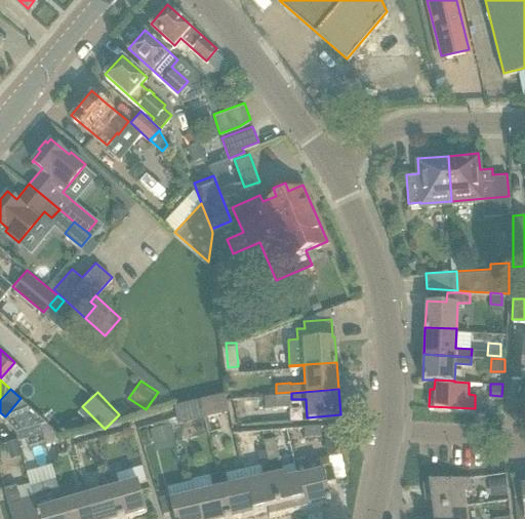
[(204,414),(228,408),(224,392),(199,398),(204,414)]
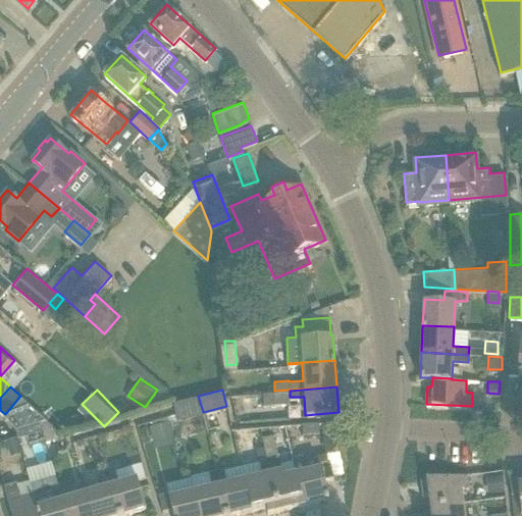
[(274,391),(262,392),(263,404),(291,402),(290,397),(290,391),(274,391)]
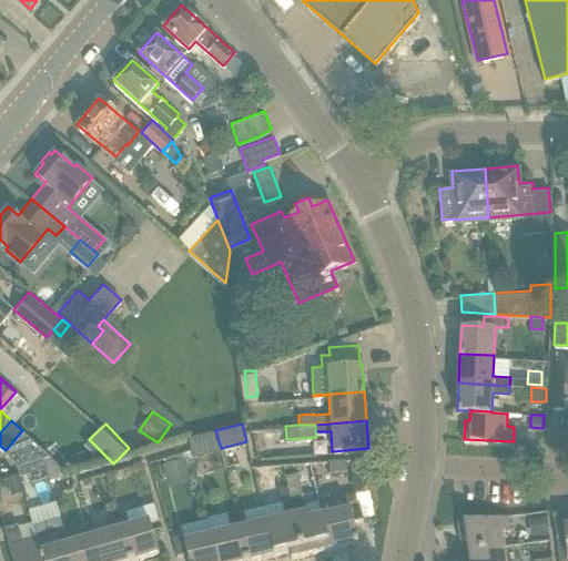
[(14,440),(6,450),(17,465),(50,455),(22,430),(14,440)]
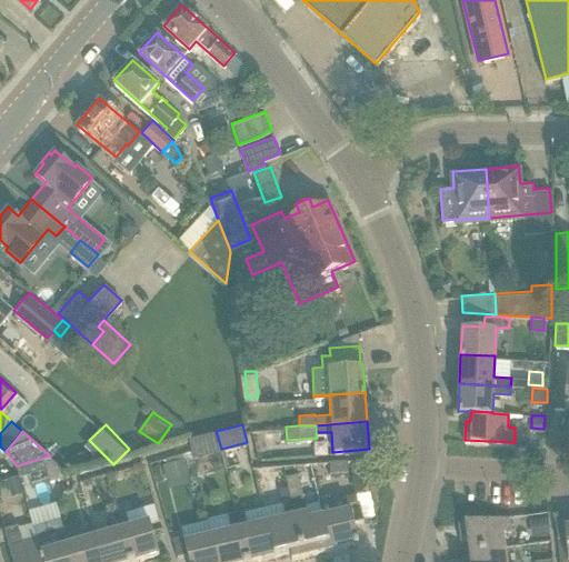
[(192,457),(221,449),(216,431),(188,438),(192,457)]
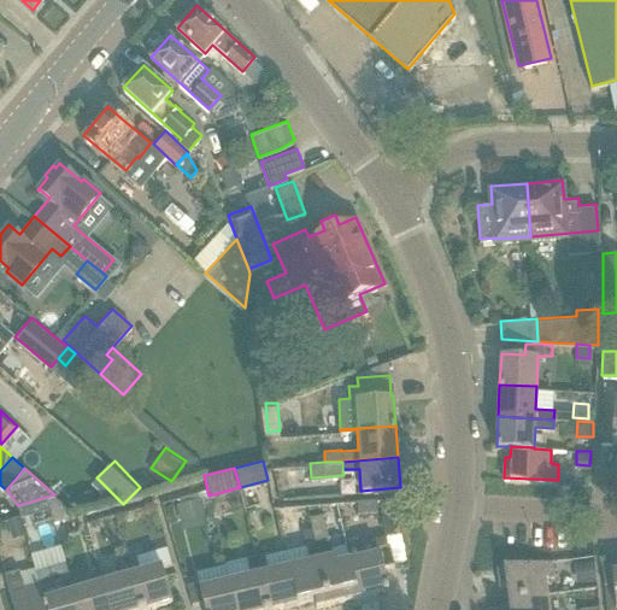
[(93,491),(78,494),(83,511),(98,506),(93,491)]
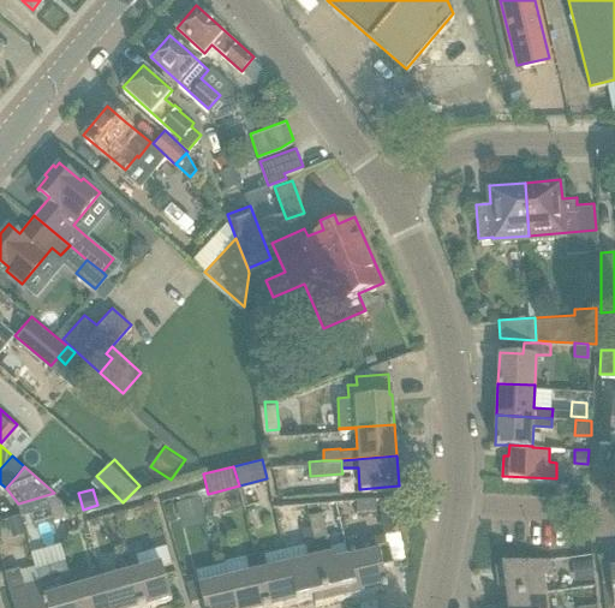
[(54,518),(77,512),(54,493),(48,494),(54,518)]
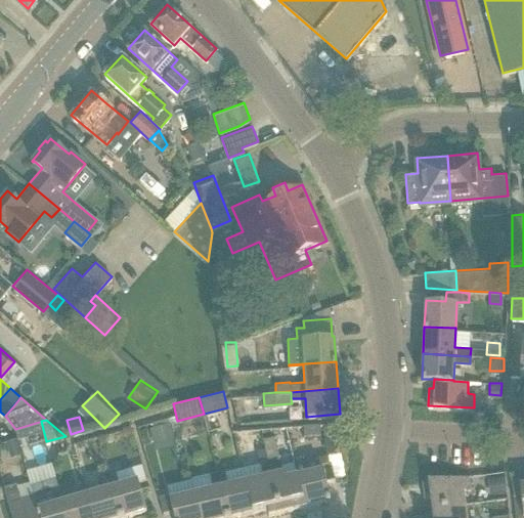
[(302,434),(320,433),(319,423),(301,424),(302,434)]
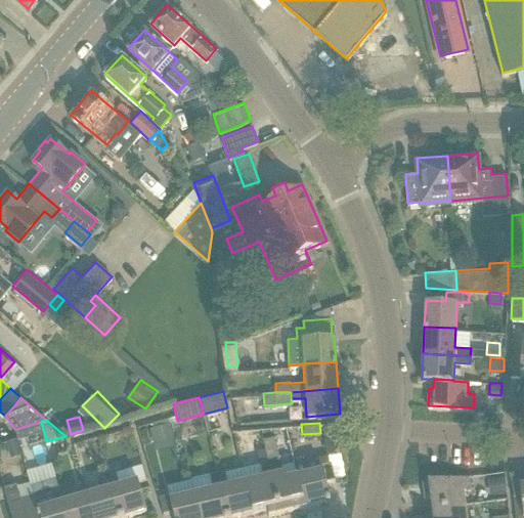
[(274,433),(262,436),(264,446),(265,450),(267,458),(279,455),(274,433)]
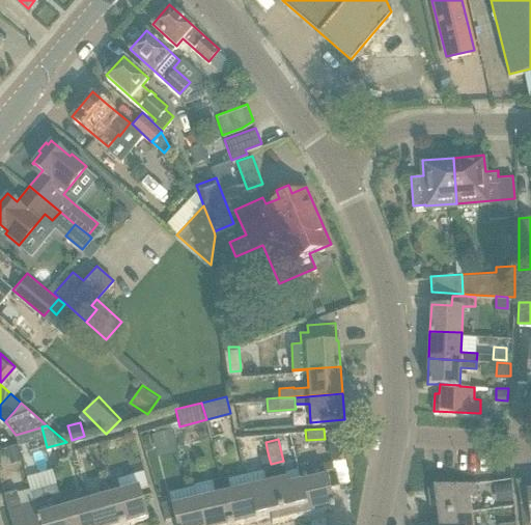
[(16,443),(7,445),(10,457),(19,453),(16,443)]
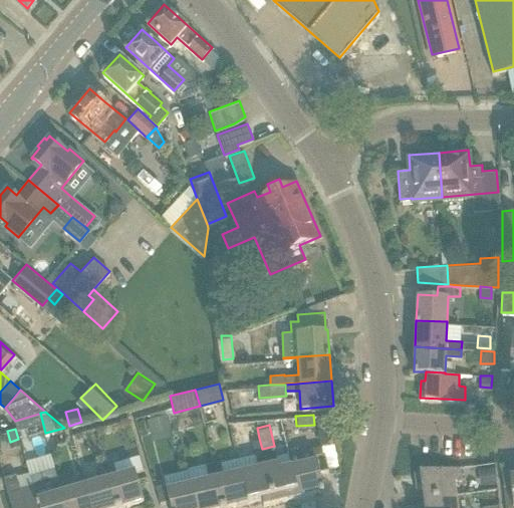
[(333,442),(289,452),(292,464),(299,494),(323,489),(319,469),(334,465),(338,465),(337,457),(333,442)]
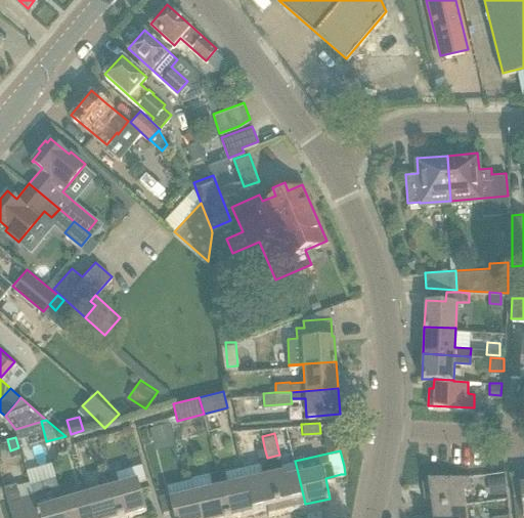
[(279,455),(267,458),(279,510),(305,504),(298,473),(285,477),(281,464),(279,455)]
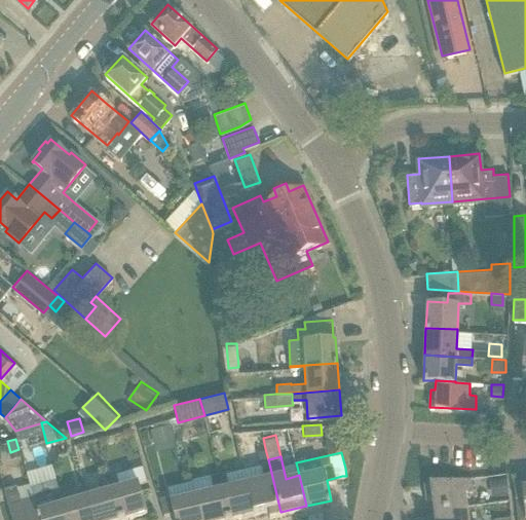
[(264,477),(247,481),(254,512),(268,509),(269,515),(280,512),(268,459),(260,461),(261,463),(264,477)]
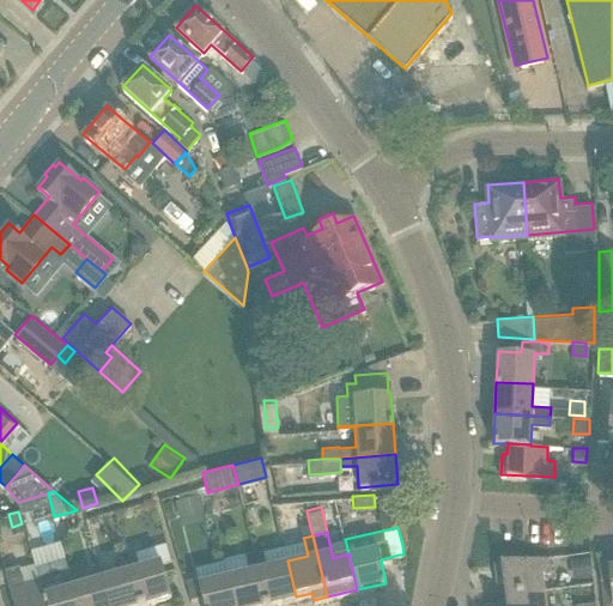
[(161,559),(140,565),(134,546),(126,549),(141,604),(171,595),(161,559)]
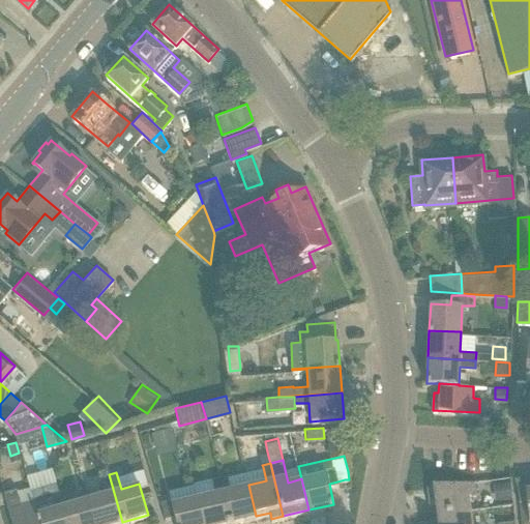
[(227,473),(218,475),(230,522),(256,516),(248,485),(231,489),(228,475),(227,473)]
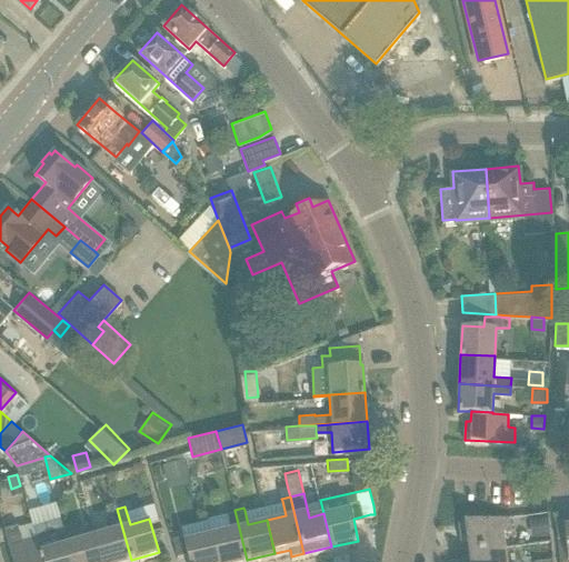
[(102,561),(121,561),(131,560),(117,509),(108,512),(112,529),(95,534),(102,561)]
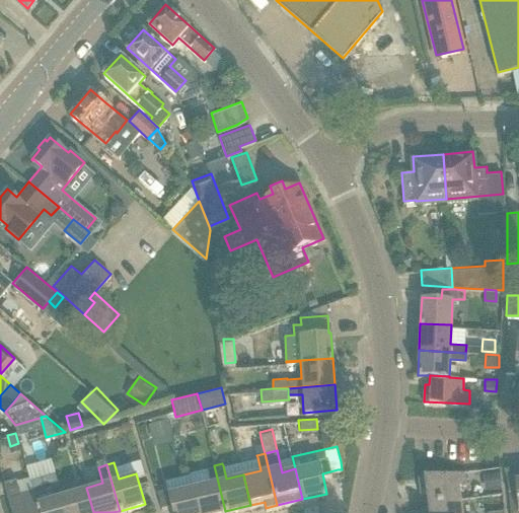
[(211,483),(193,487),(199,512),(216,512),(225,511),(214,465),(207,466),(211,483)]
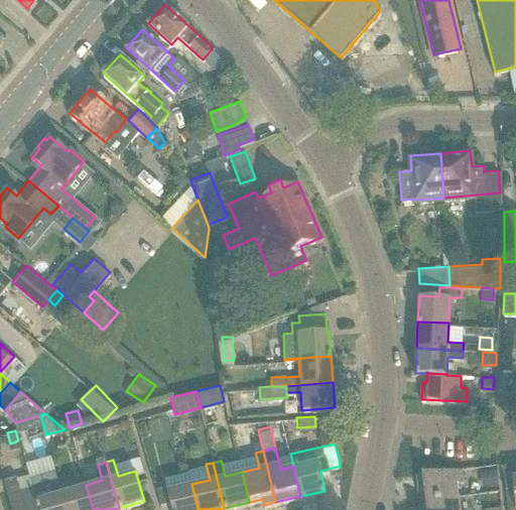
[(463,479),(462,467),(462,466),(416,472),(418,488),(423,488),(424,496),(458,492),(456,480),(463,479)]
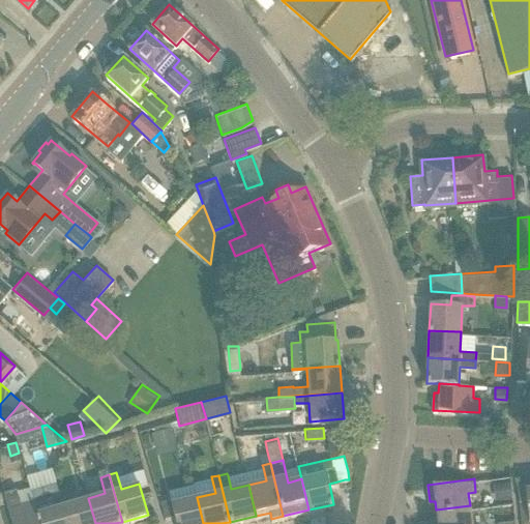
[(529,488),(526,489),(525,482),(517,483),(519,499),(527,499),(529,520),(529,488)]
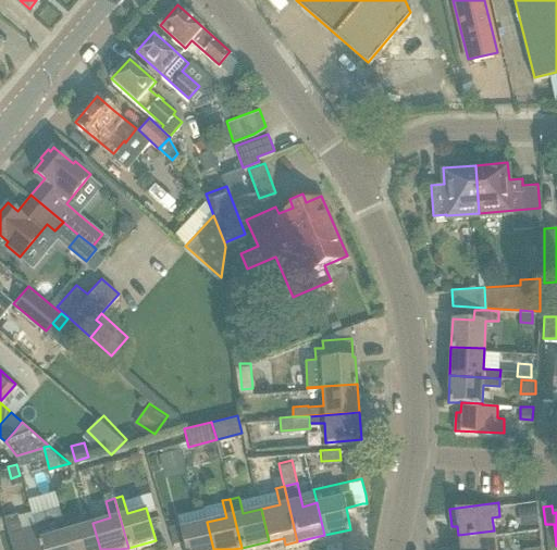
[(71,549),(60,508),(33,515),(35,523),(42,549),(71,549)]
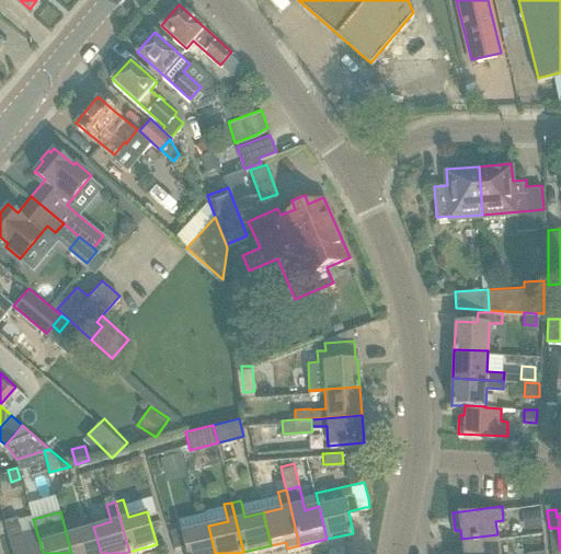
[(70,515),(64,517),(63,511),(60,511),(71,553),(101,553),(93,527),(75,532),(70,515)]
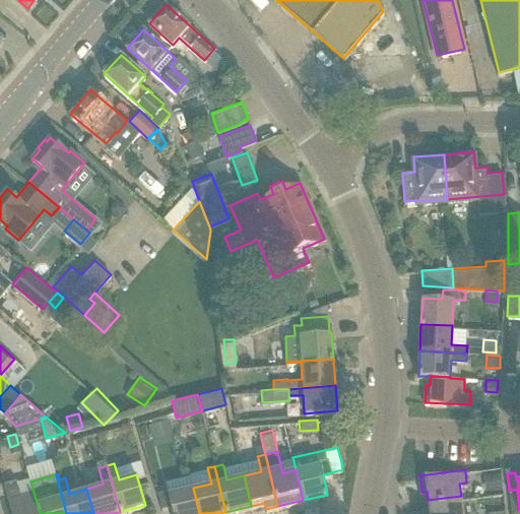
[(16,477),(3,482),(6,492),(12,513),(40,513),(33,489),(20,493),(16,478),(16,477)]
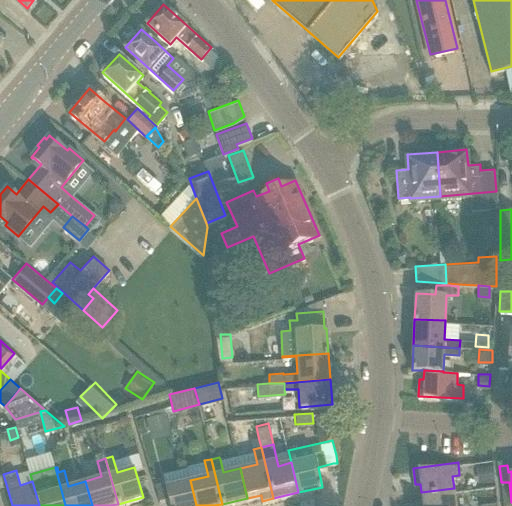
[(165,481),(155,483),(159,498),(168,496),(170,505),(196,505),(190,480),(166,485),(165,481)]
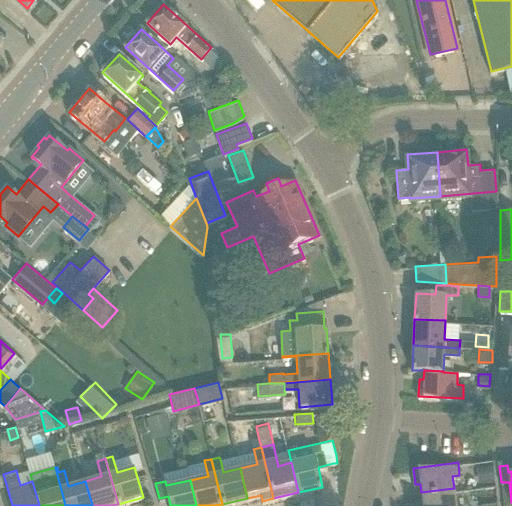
[(417,505),(455,505),(454,488),(421,492),(422,502),(417,503),(417,505)]
